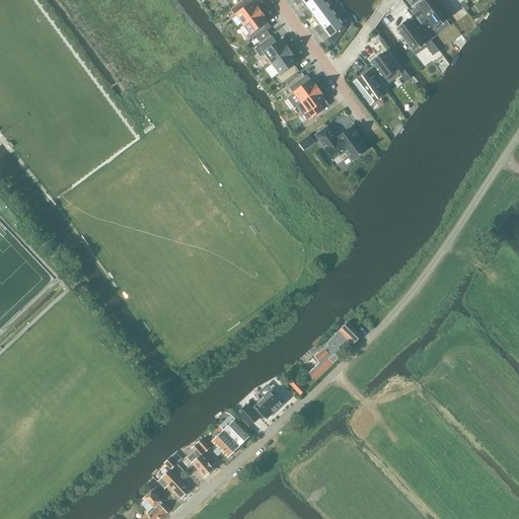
[(249,0),(244,0),(232,10),(243,24),(261,11),(255,4),(253,5),(249,0)]
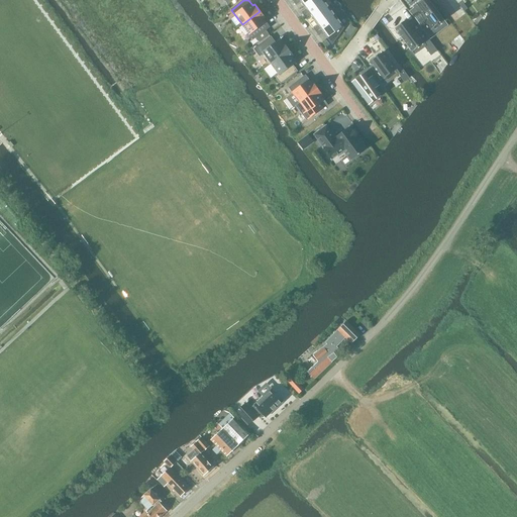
[(324,1),(322,0),(310,0),(303,5),(305,9),(301,12),(304,16),(324,1)]
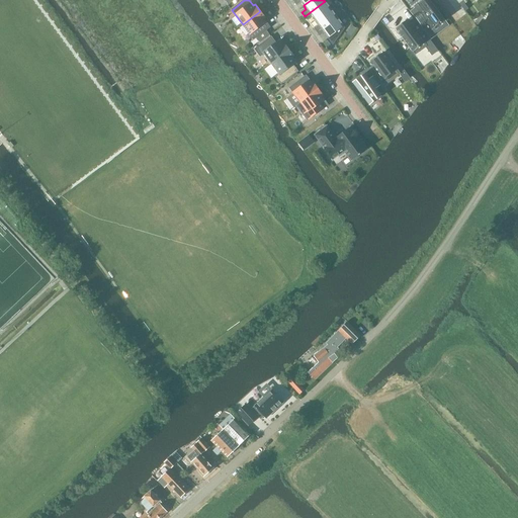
[(428,0),(423,0),(414,6),(418,11),(413,15),(431,38),(436,34),(432,28),(436,25),(437,26),(439,25),(438,24),(443,20),(428,0)]
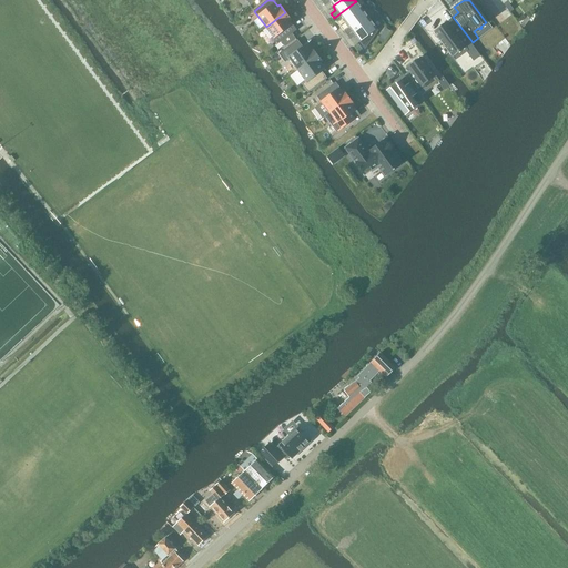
[(334,18),(337,22),(342,19),(345,22),(362,9),(356,1),(334,18)]
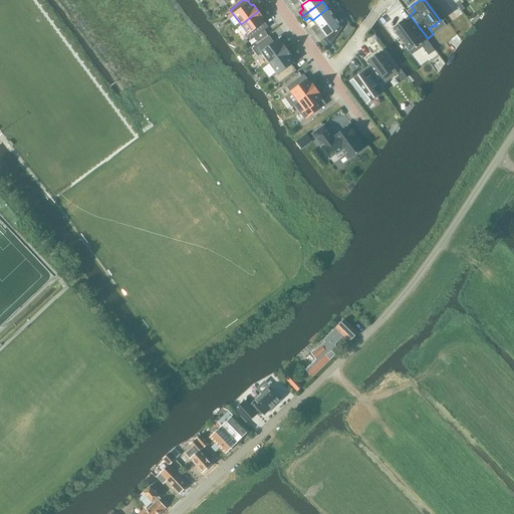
[(334,17),(327,8),(312,20),(315,25),(311,28),(313,32),(334,17)]
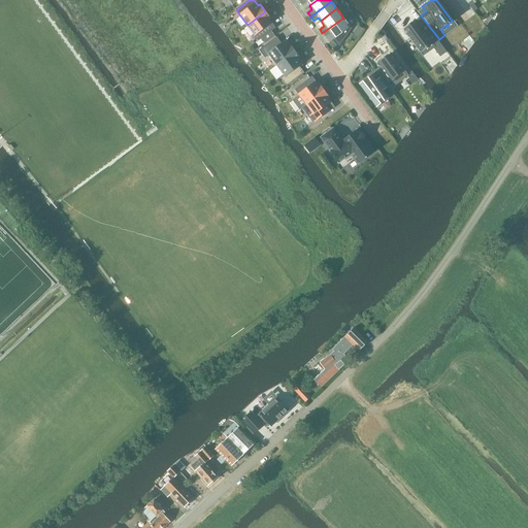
[(248,25),(258,40),(274,28),(269,21),(271,20),(265,11),(248,25)]
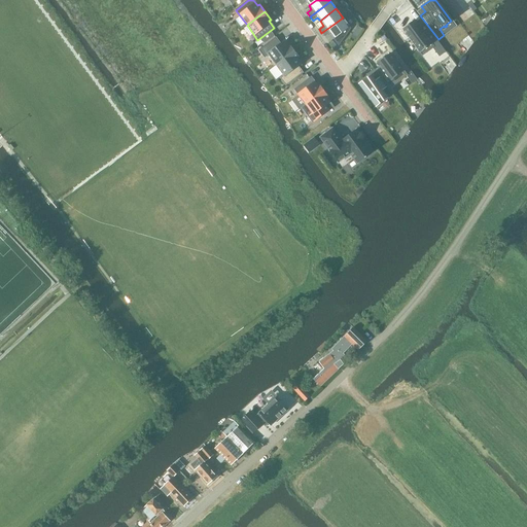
[(350,29),(343,18),(321,33),(324,37),(329,34),(339,45),(350,29)]
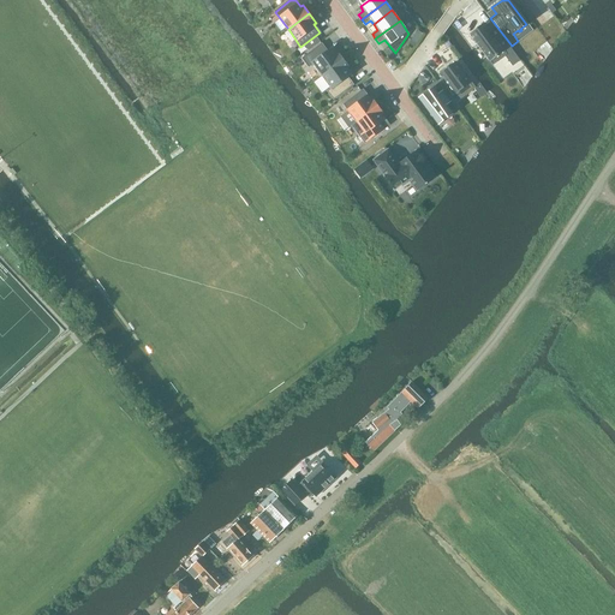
[(503,39),(493,23),(487,27),(484,24),(470,35),(477,45),(476,45),(481,49),(483,53),(487,58),(488,58),(493,65),(507,54),(499,42),(503,39)]
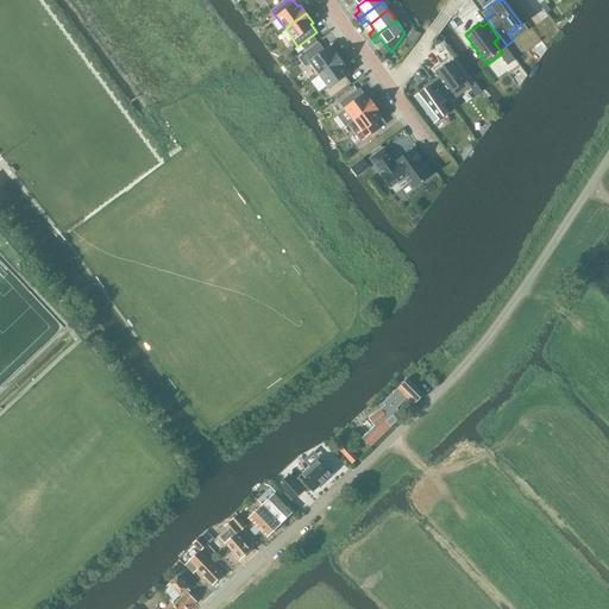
[(319,43),(300,57),(306,67),(311,63),(319,75),(340,60),(333,51),(332,52),(328,48),(325,51),(319,43)]
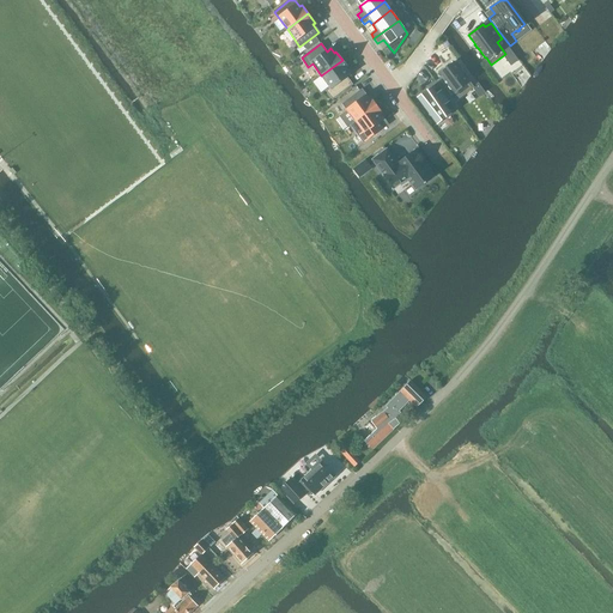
[(331,87),(326,91),(333,99),(352,85),(346,77),(350,74),(346,70),(349,68),(343,60),(321,76),(331,87)]
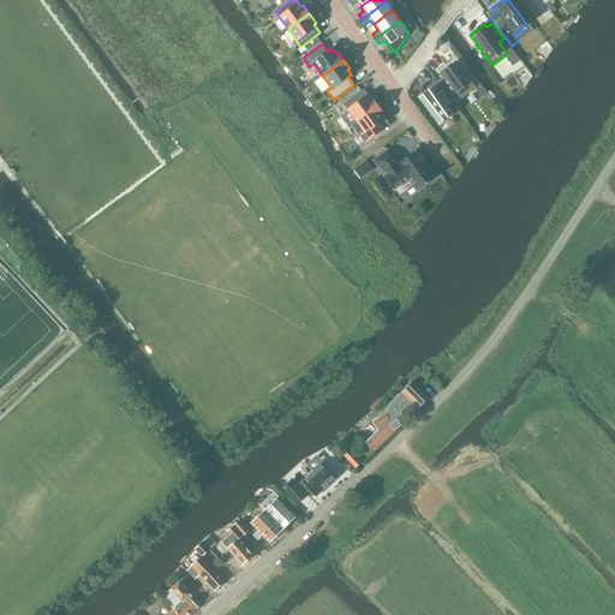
[(439,82),(454,103),(475,88),(465,75),(463,70),(461,70),(457,63),(442,73),(445,77),(439,82)]
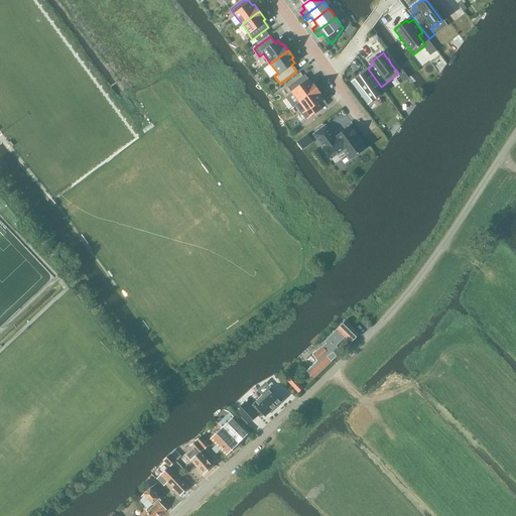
[(363,74),(351,82),(368,105),(380,96),(374,88),(378,85),(372,76),(367,79),(363,74)]
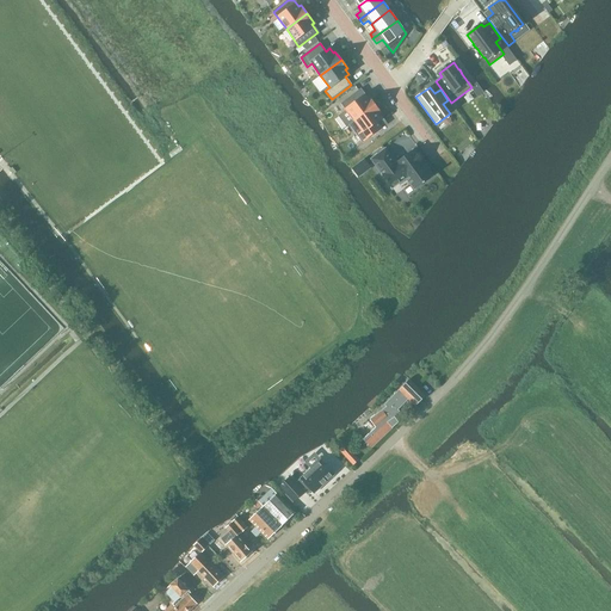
[(368,98),(360,90),(341,104),(355,121),(375,105),(369,97),(368,98)]
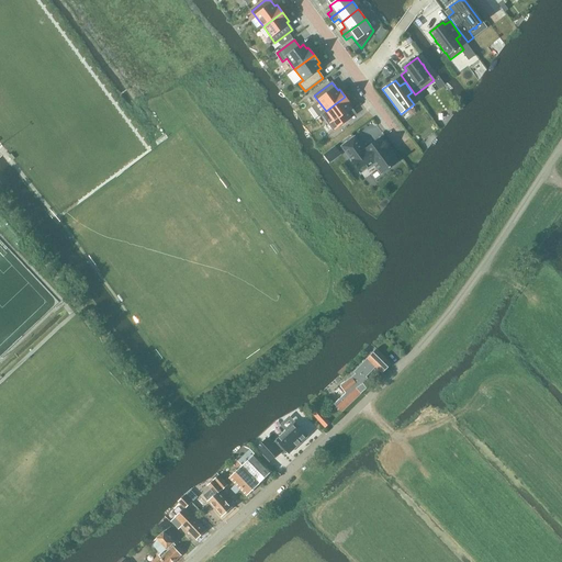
[(351,104),(345,97),(326,111),(322,114),(334,131),(356,114),(349,107),(351,104)]
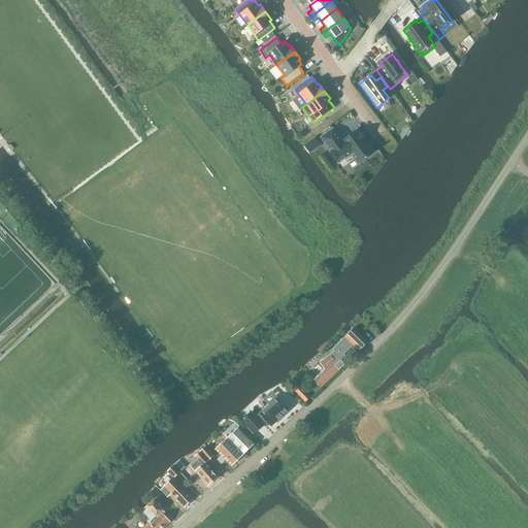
[(333,129),(322,137),(331,151),(330,151),(334,156),(333,157),(334,158),(335,158),(338,162),(351,154),(358,163),(364,158),(365,159),(367,158),(366,157),(372,152),(366,142),(358,130),(357,131),(357,130),(341,141),(333,129)]
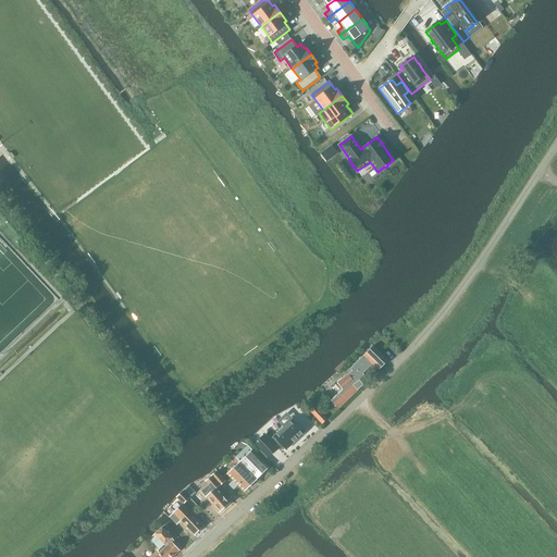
[(331,400),(338,409),(363,385),(361,382),(366,376),(362,373),(372,364),(379,371),(388,361),(373,346),(350,369),(351,371),(336,382),(343,390),(331,400)]
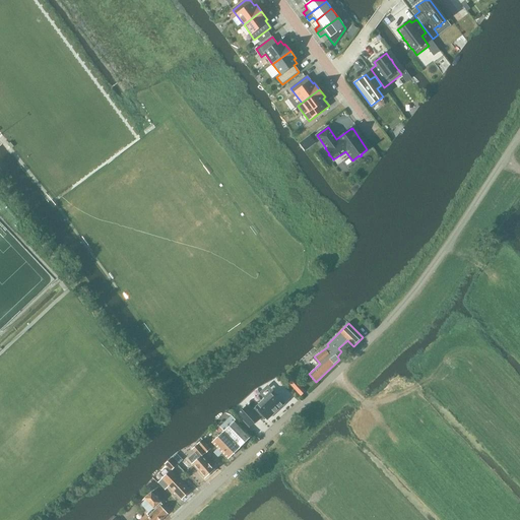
[(289,384),(300,395),(301,396),(306,392),(296,381),(295,380),(289,384)]
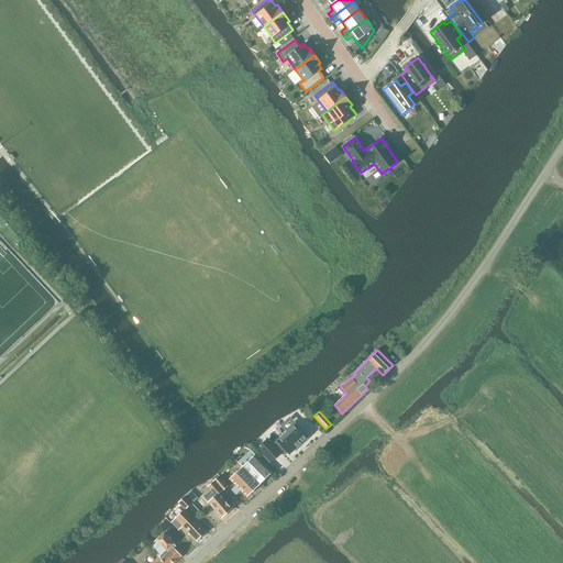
[(287,453),(289,454),(306,438),(295,426),(278,442),(287,453)]
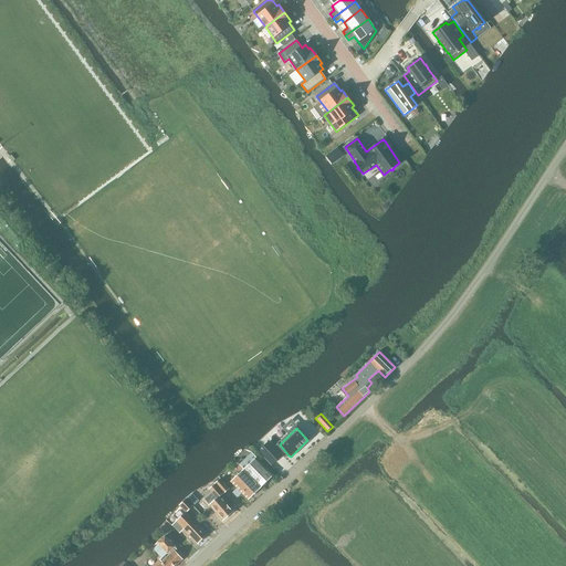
[(259,452),(272,465),(282,457),(273,448),(269,442),(259,452)]
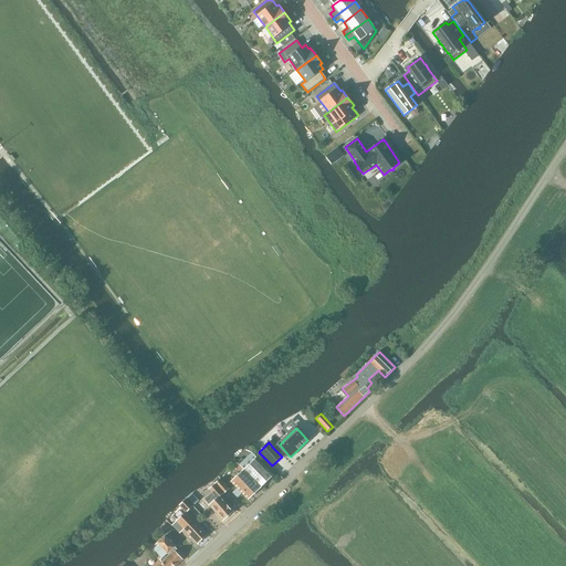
[(249,465),(244,470),(261,488),(273,475),(257,458),(249,465)]
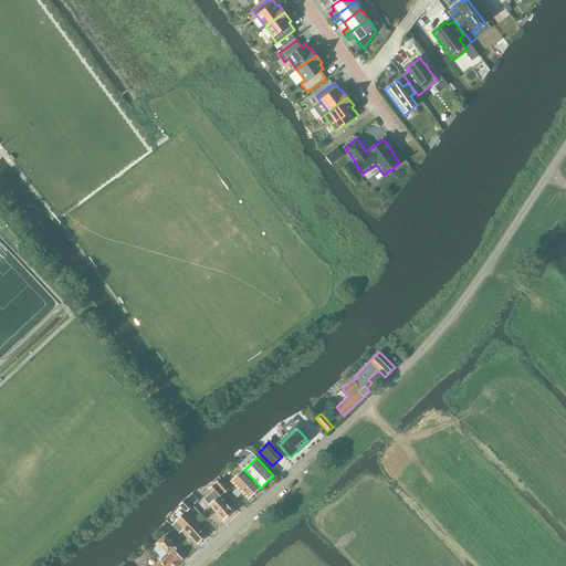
[(261,488),(244,470),(231,482),(248,500),(261,488)]
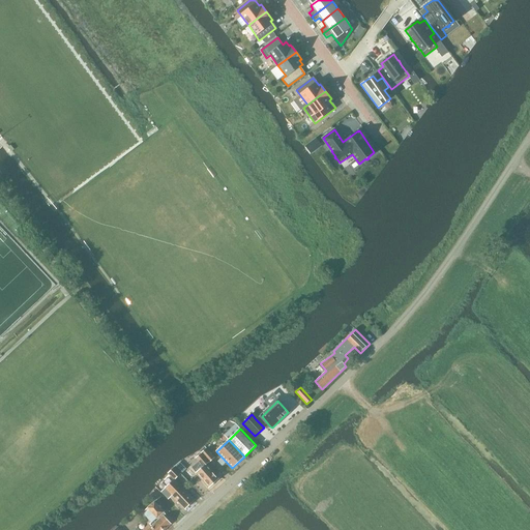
[(208,463),(214,458),(206,448),(201,453),(208,463)]
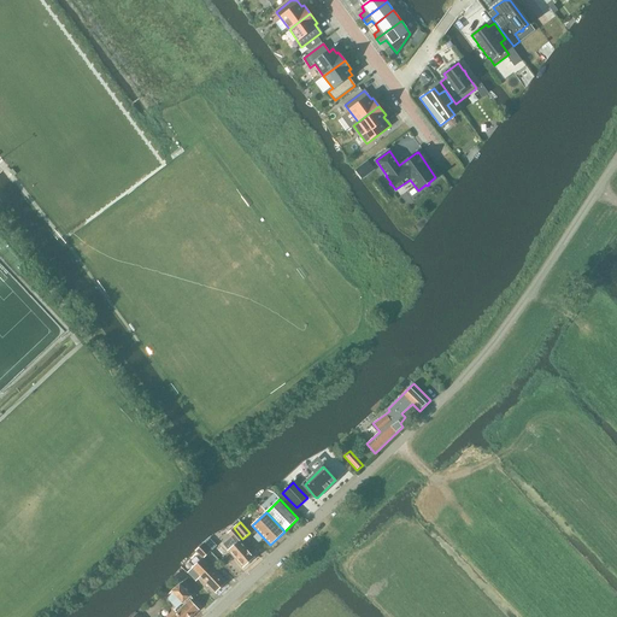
[(228,533),(236,542),(228,550),(244,568),(254,558),(240,541),(242,539),(234,528),(228,533)]
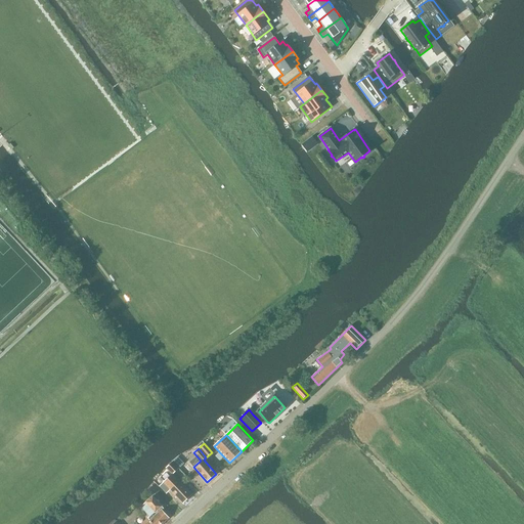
[(172,462),(167,467),(174,473),(179,469),(172,462)]
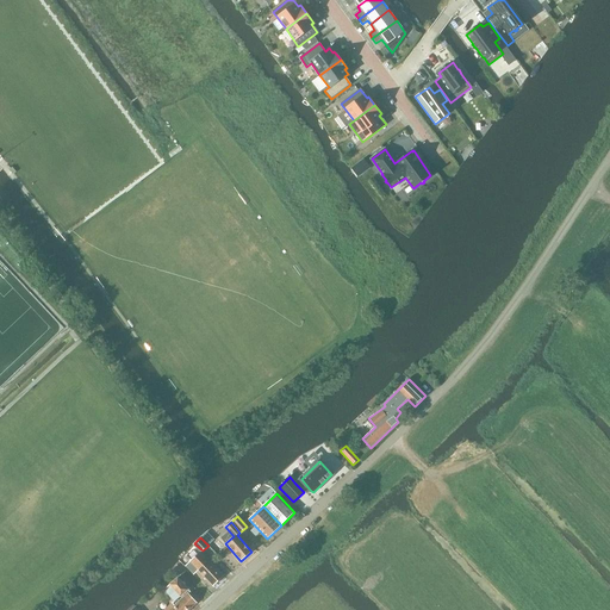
[(190,562),(212,586),(224,576),(200,552),(190,562)]
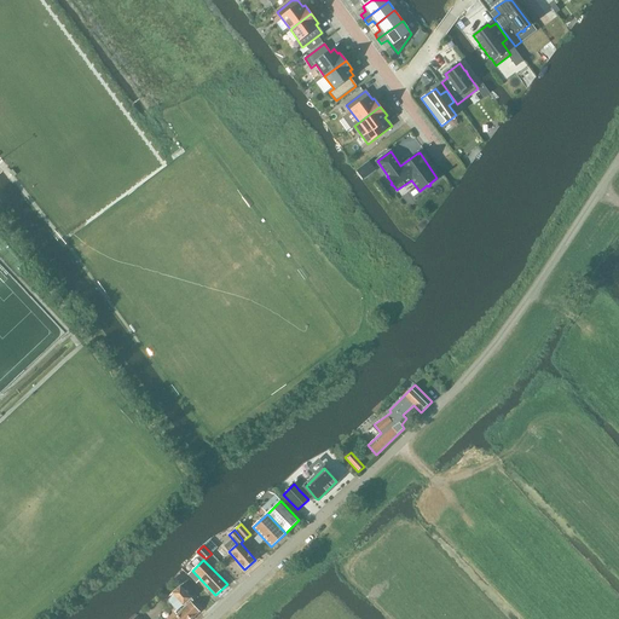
[(165,601),(174,612),(191,599),(180,586),(165,601)]
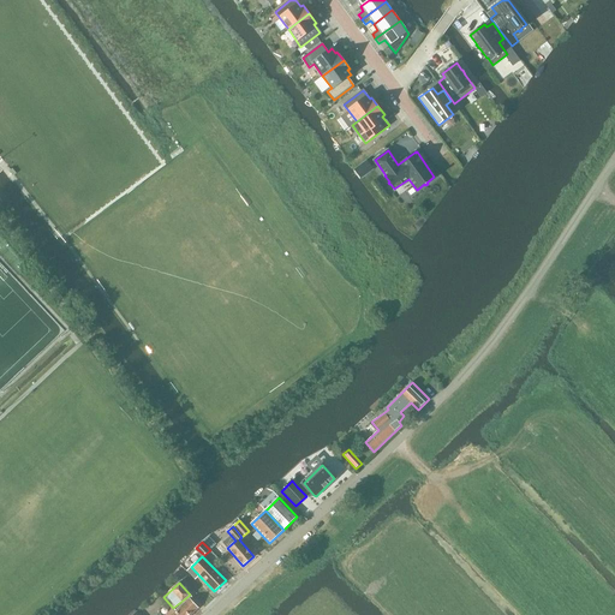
[(190,614),(198,608),(189,598),(171,614),(190,614)]
